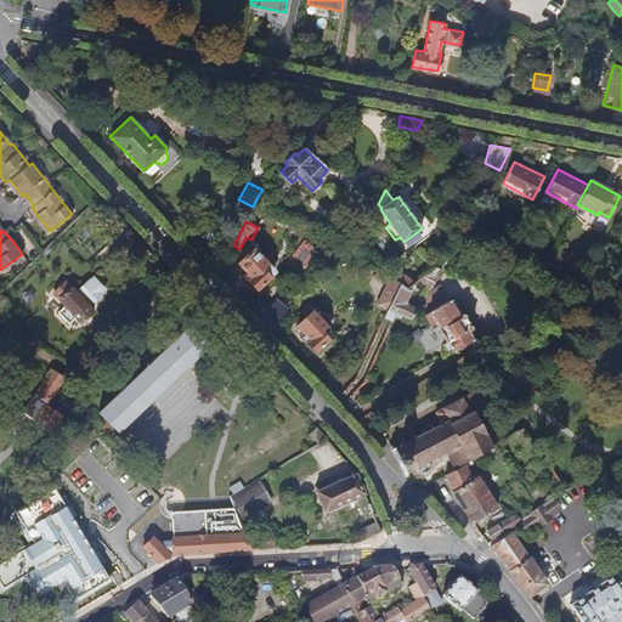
[(238,264),(247,272),(252,277),(249,280),(258,289),(275,273),(275,270),(254,249),(238,264)]
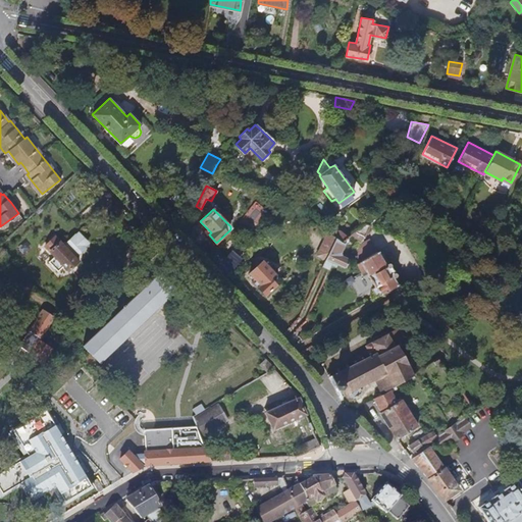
[(366,223),(351,236),(361,241),(370,226),(366,223)]
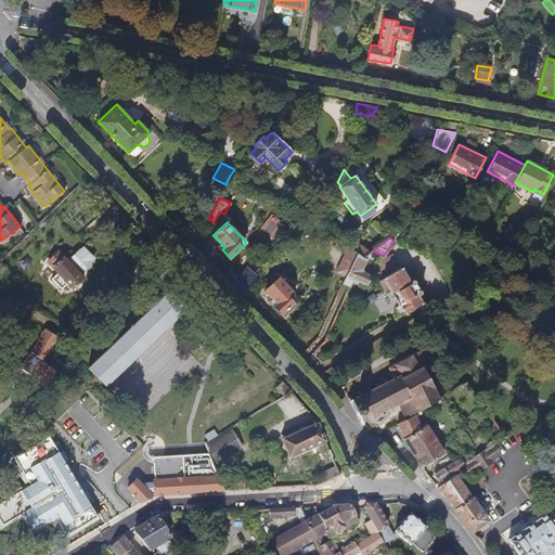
[(351,241),(347,246),(348,247),(353,252),(358,246),(351,241)]
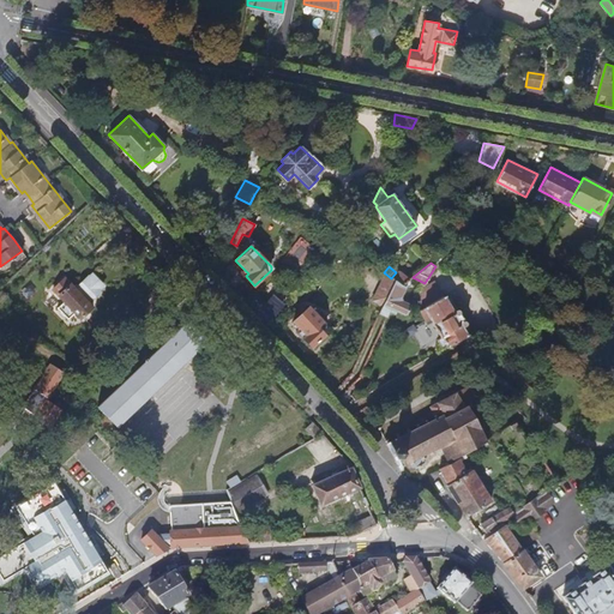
[(402,286),(409,281),(399,272),(396,272),(391,278),(393,281),(401,287),(402,286)]
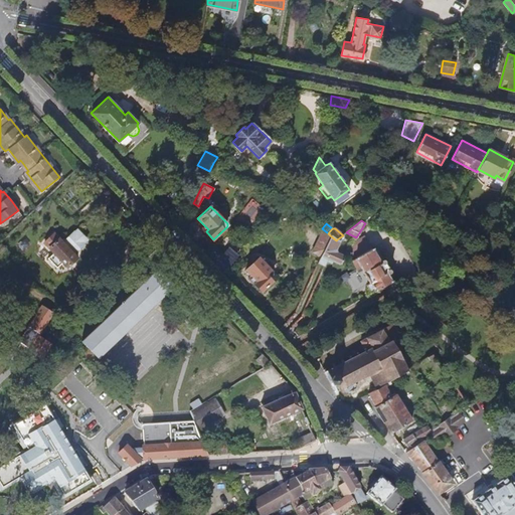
[(321,255),(330,235),(328,233),(323,229),(313,251),(321,255)]
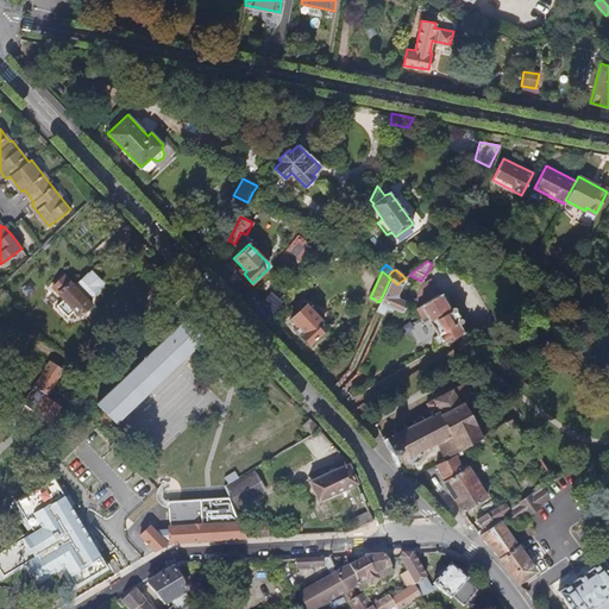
[(98,286),(100,283),(92,274),(88,276),(87,276),(79,283),(75,282),(73,284),(64,276),(52,287),(63,299),(56,306),(68,316),(74,311),(80,315),(92,305),(87,299),(98,288),(98,286)]
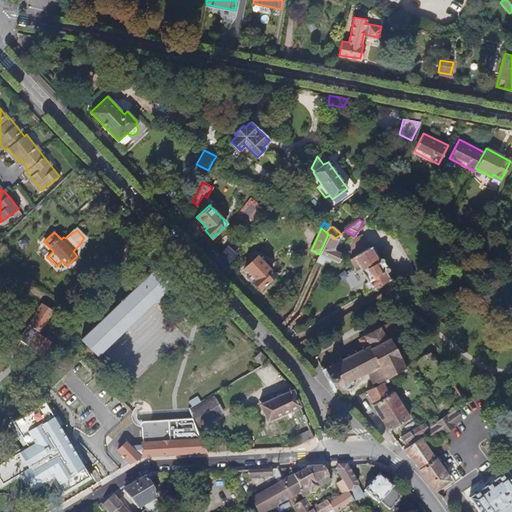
[(338,263),(343,254),(336,250),(335,247),(339,240),(335,238),(334,239),(328,234),(319,254),(316,261),(322,264),(325,258),(338,263)]
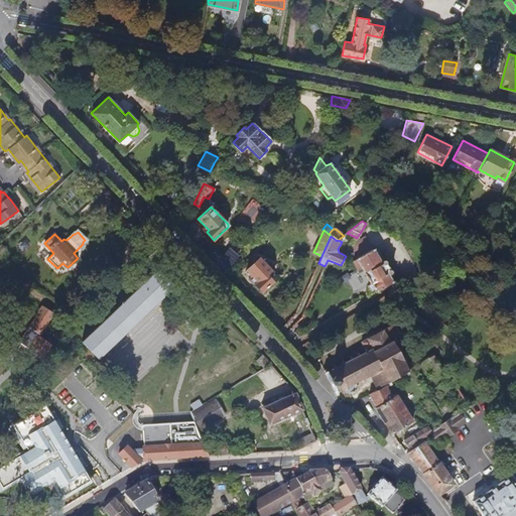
[(164,250),(160,246),(149,257),(153,260),(164,250)]
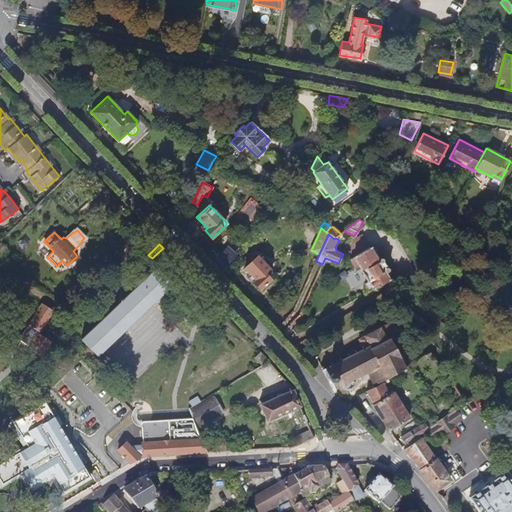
[(374,244),(371,247),(376,255),(381,256),(374,244)]
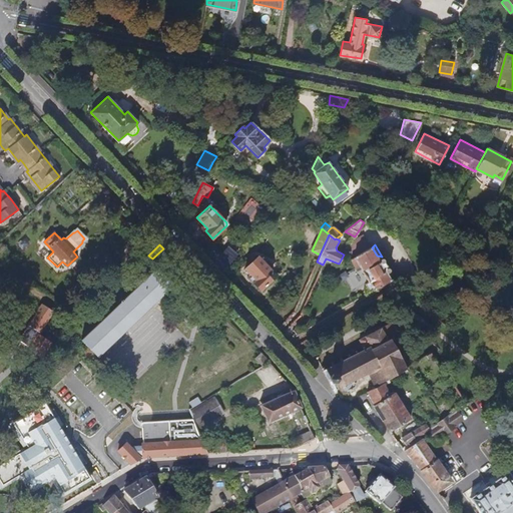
[(370,292),(390,281),(391,280),(386,272),(387,265),(382,257),(377,255),(372,247),(351,260),(356,268),(359,266),(369,282),(366,284),(370,292)]
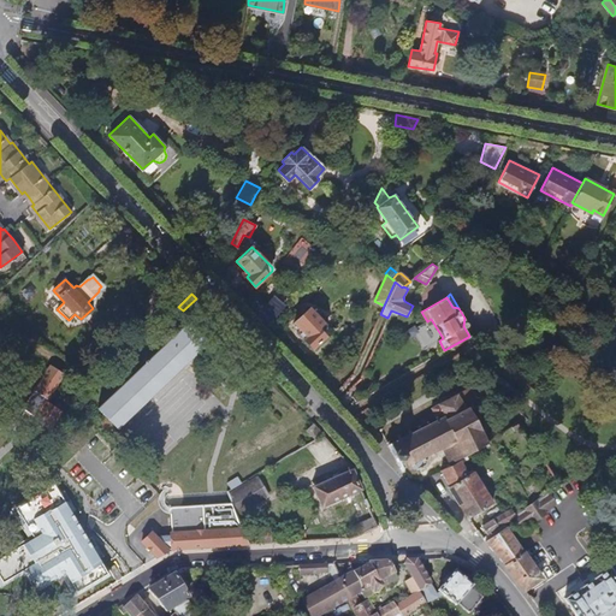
[(138,313),(129,302),(118,312),(128,323),(138,313)]
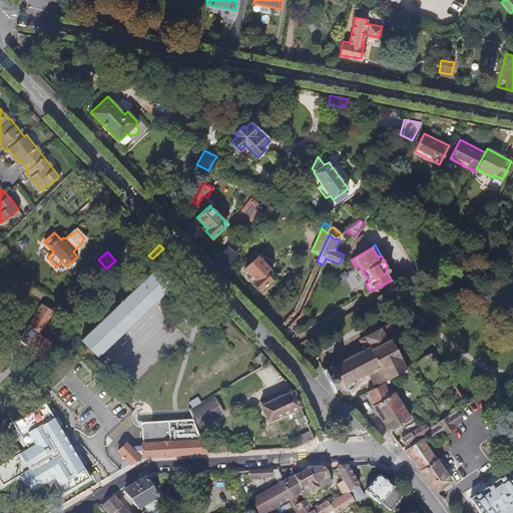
[(245,268),(252,276),(257,280),(253,282),(261,290),(272,279),(266,273),(270,269),(259,257),(245,268)]
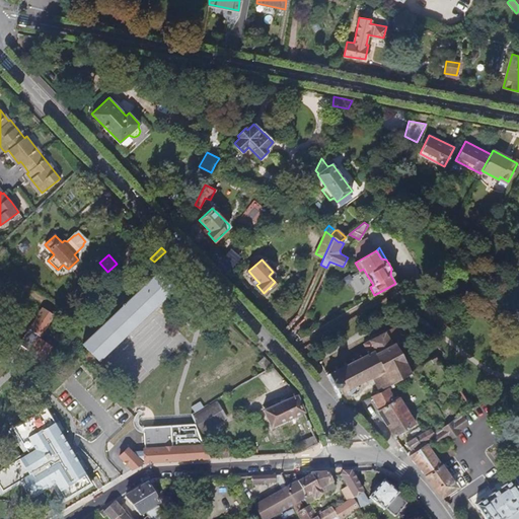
[(399,281),(391,268),(390,275),(395,283),(399,281)]
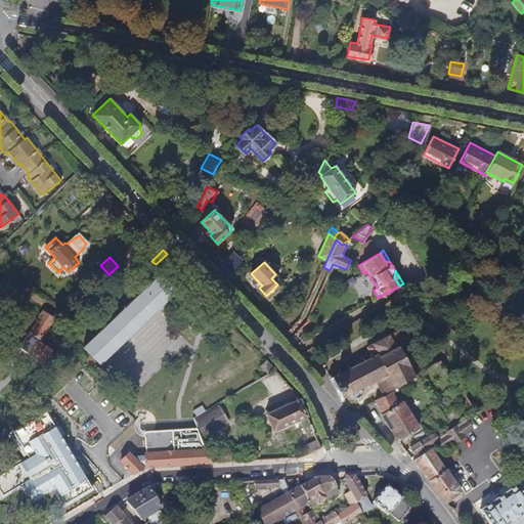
[(99,364),(105,358),(96,349),(144,304),(154,313),(159,308),(163,312),(171,304),(167,299),(176,291),(159,274),(83,347),(99,364)]
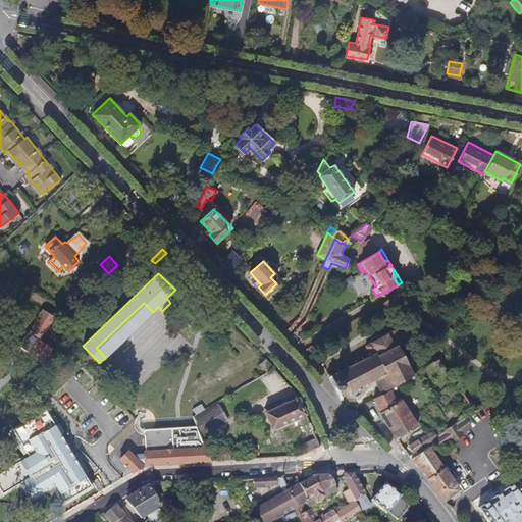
[(105,357),(153,312),(144,303),(96,348),(105,357)]
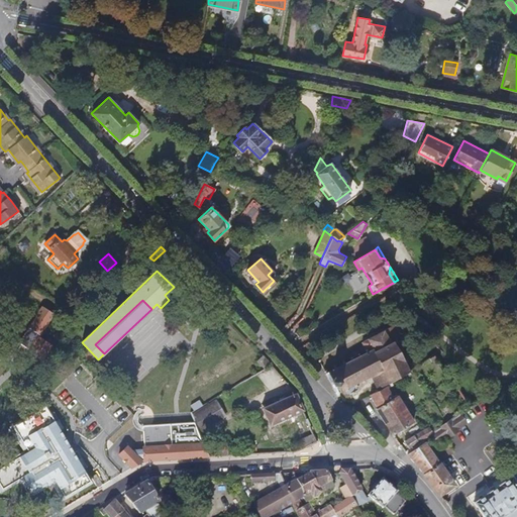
[(18,343),(42,359),(50,346),(37,338),(45,327),(34,319),(18,343)]
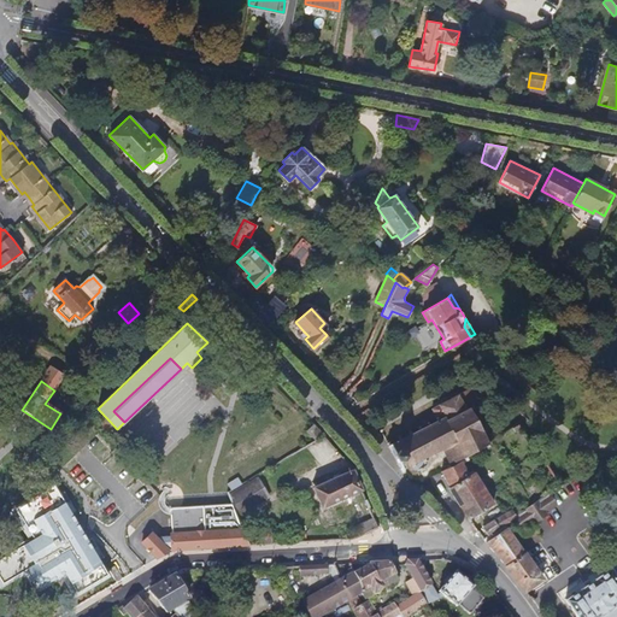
[(450,464),(489,441),(468,393),(432,409),(434,412),(416,422),(421,430),(388,446),(400,471),(442,450),(450,464)]
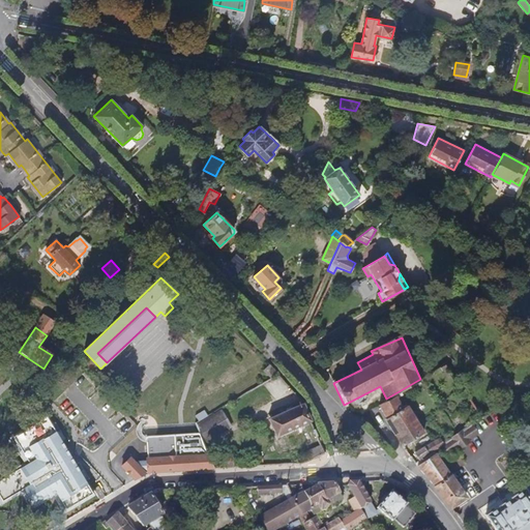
[(52,363),(49,366),(61,379),(64,376),(52,363)]
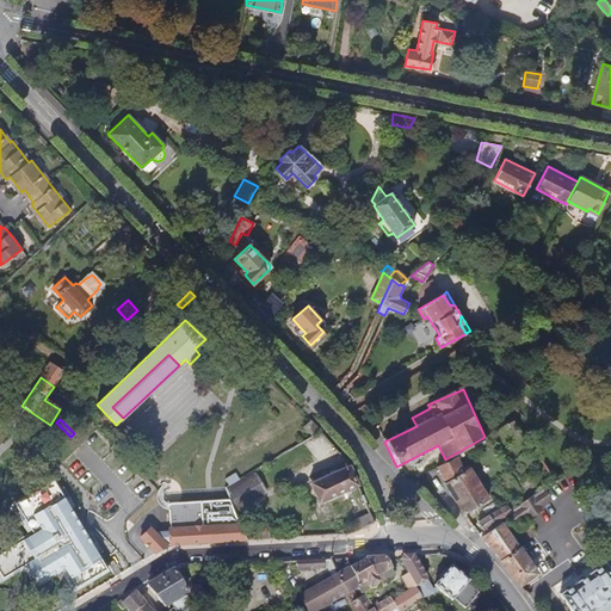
[(320,429),(312,420),(306,426),(313,434),(320,429)]
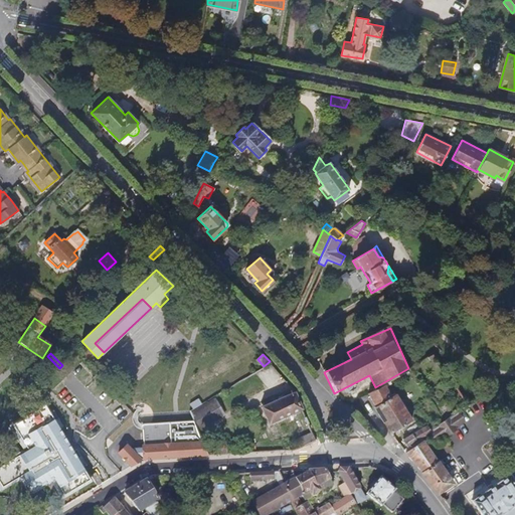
[(55,372),(59,368),(47,356),(44,360),(55,372)]
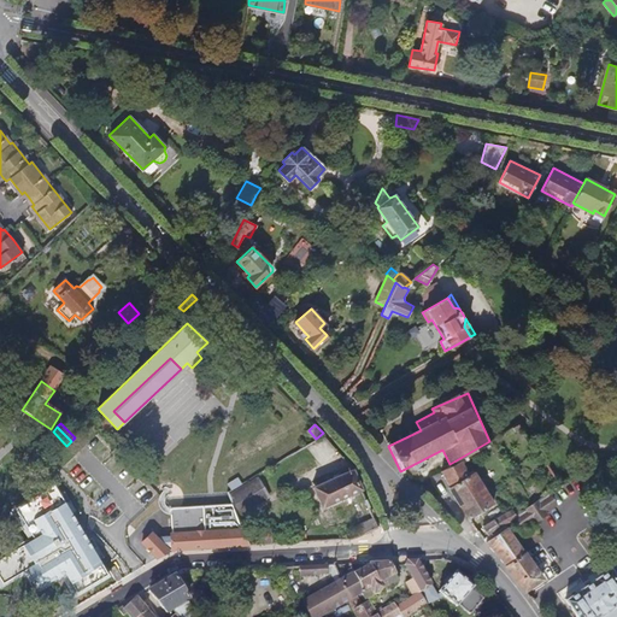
[(328,445),(330,442),(325,435),(311,444),(242,485),(231,491),(227,493),(231,504),(236,515),(329,460),(335,457),(334,456),(328,445)]
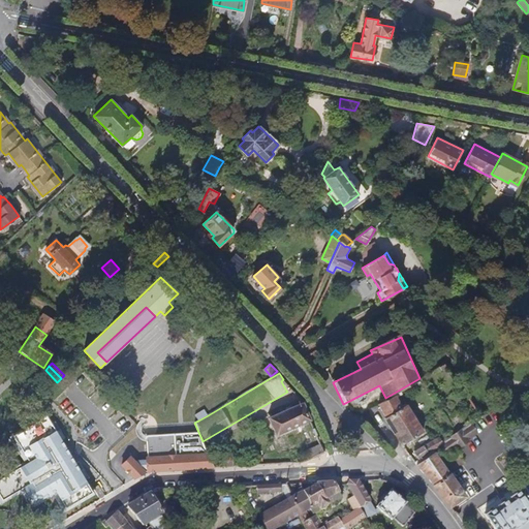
[(284,398),(296,393),(291,389),(286,391),(287,392),(282,395),(284,398)]
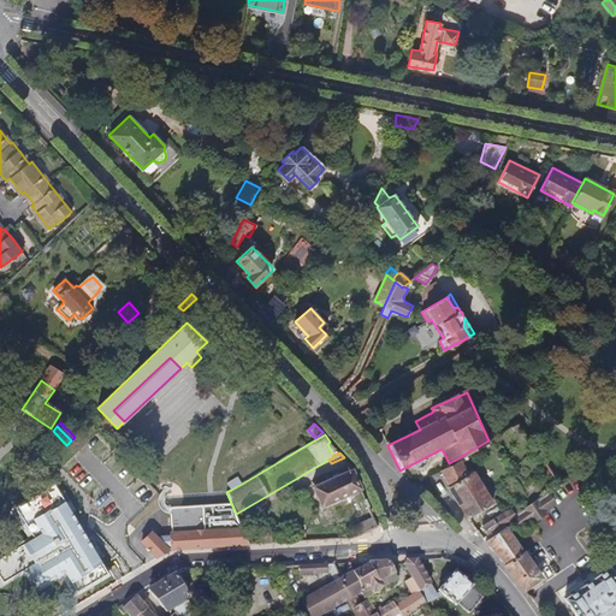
[(450,466),(442,471),(450,489),(460,504),(468,517),(492,503),(474,471),(469,474),(461,461),(450,466)]
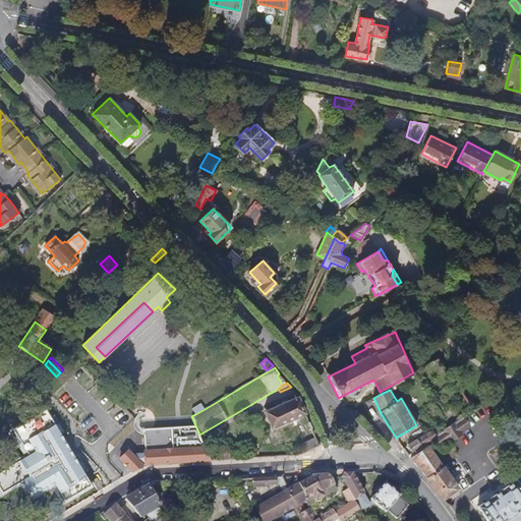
[(303,409),(298,397),(266,411),(273,427),(305,413),(303,409)]
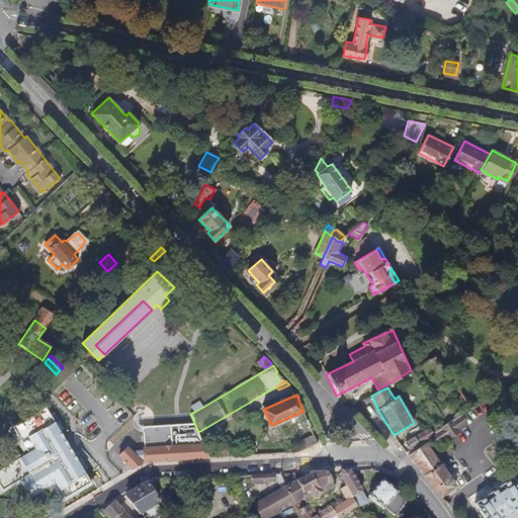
[(191,406),(194,412),(203,407),(200,401),(191,406)]
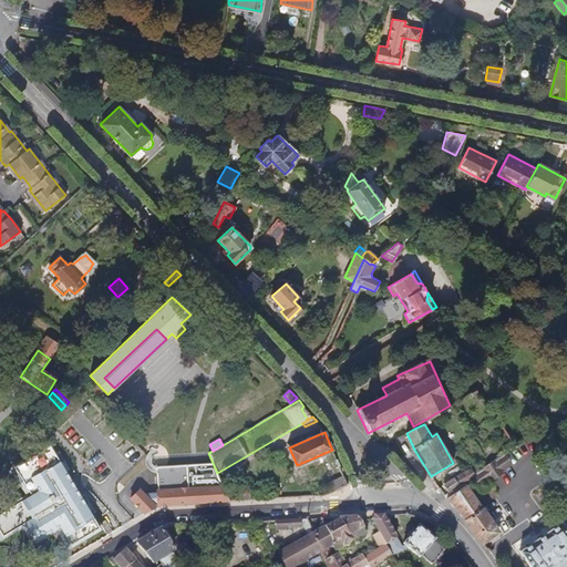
[(68,546),(96,528),(47,446),(11,468),(29,496),(0,513),(0,537),(22,524),(33,542),(57,527),(68,546)]
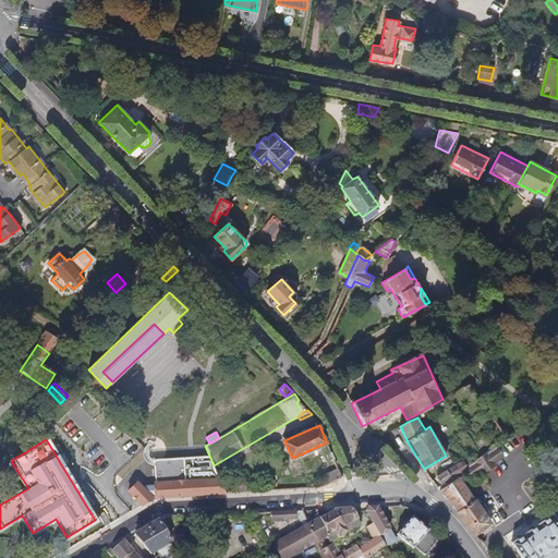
[(496,447),(473,463),(465,469),(472,478),(483,471),(485,472),(496,464),(495,462),(502,457),(496,447)]
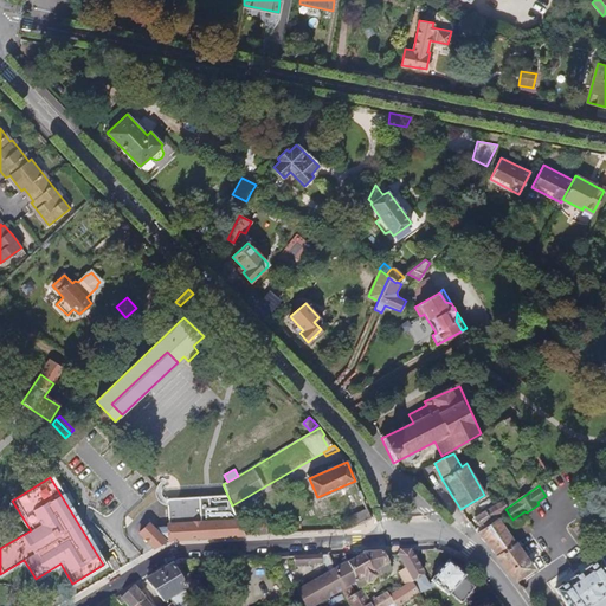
[(214,539),(245,536),(239,523),(232,505),(227,495),(199,497),(168,498),(169,527),(155,528),(149,523),(140,533),(155,548),(167,541),(214,539)]
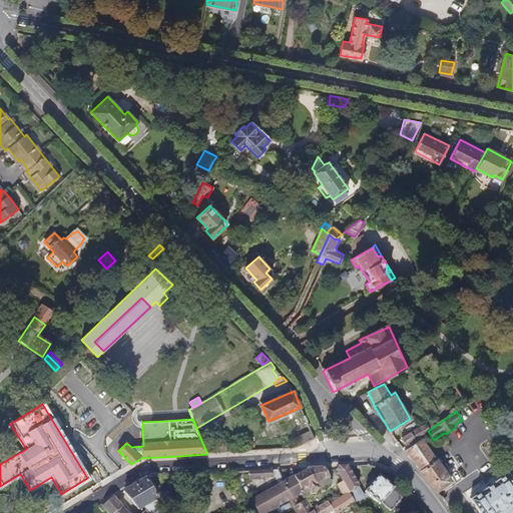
[(407,446),(428,431),(435,426),(432,420),(402,437),(407,446)]
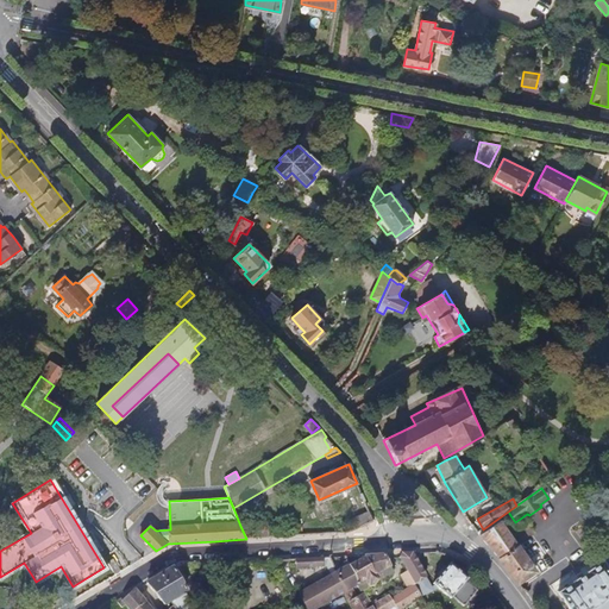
[(353,529),(374,521),(369,510),(350,520),(353,529)]
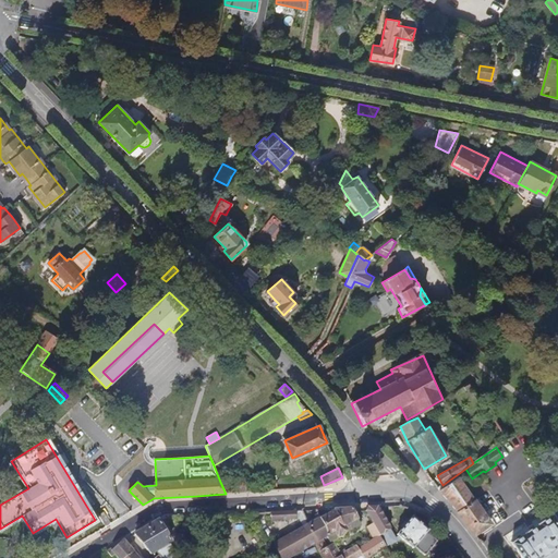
[(466,523),(474,535),(492,524),(459,477),(439,490),(448,500),(449,501),(458,511),(466,523)]
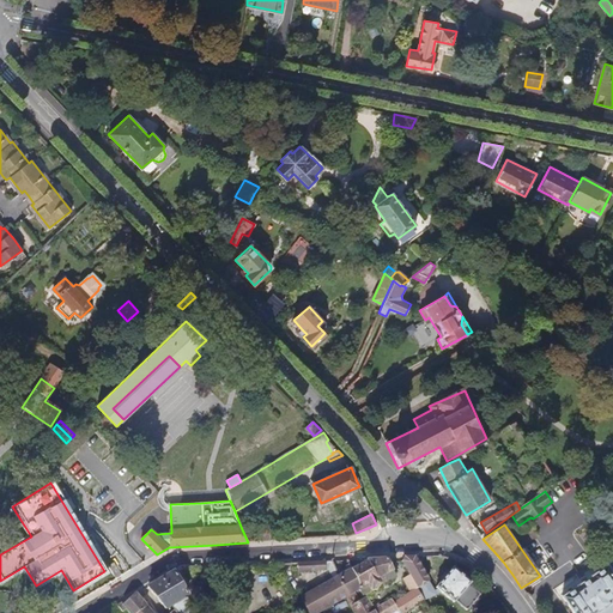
[(248,542),(272,541),(271,527),(242,529),(248,542)]
